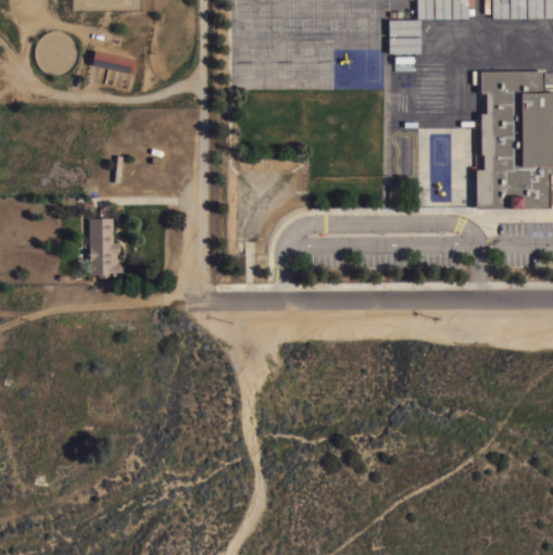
[(435,0),(435,19),(418,19),(418,0),(435,0)]
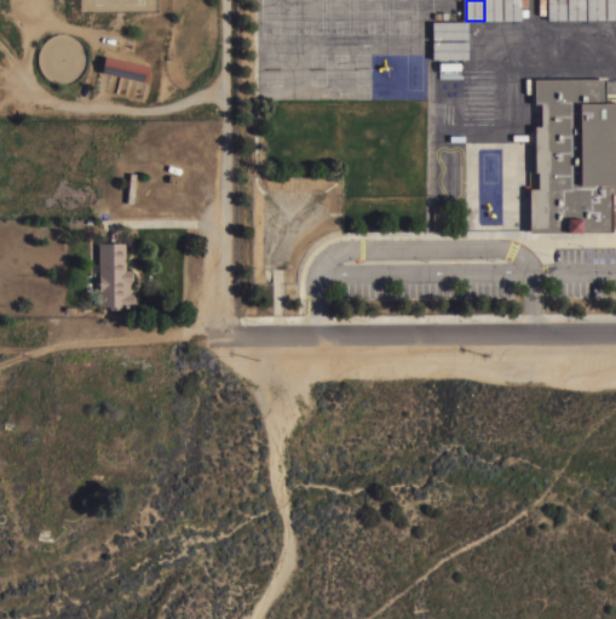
[(504,0),(504,21),(485,21),(485,0),(504,0)]
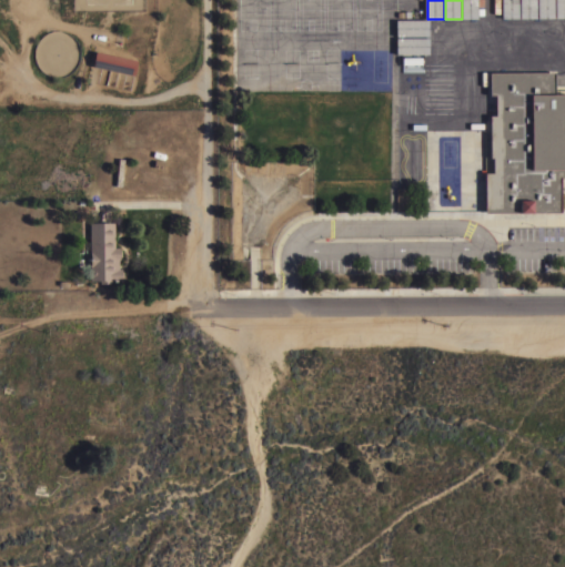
[(480,0),(480,19),(463,19),(463,0),(480,0)]
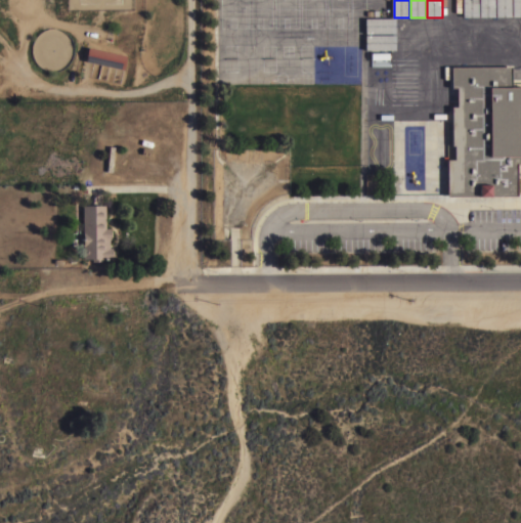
[(479,0),(480,17),(465,17),(465,0),(479,0)]
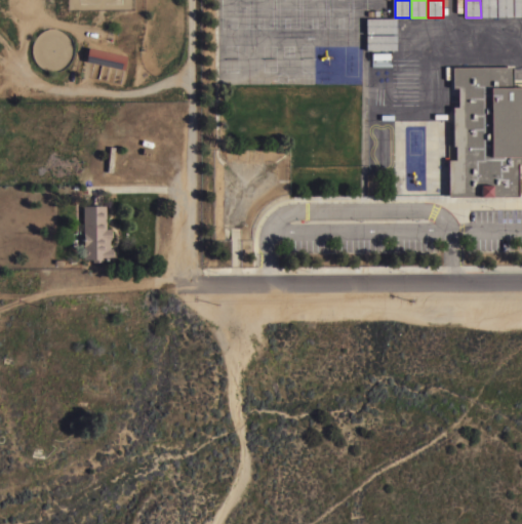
[(497,0),(497,17),(482,17),(482,0),(497,0)]
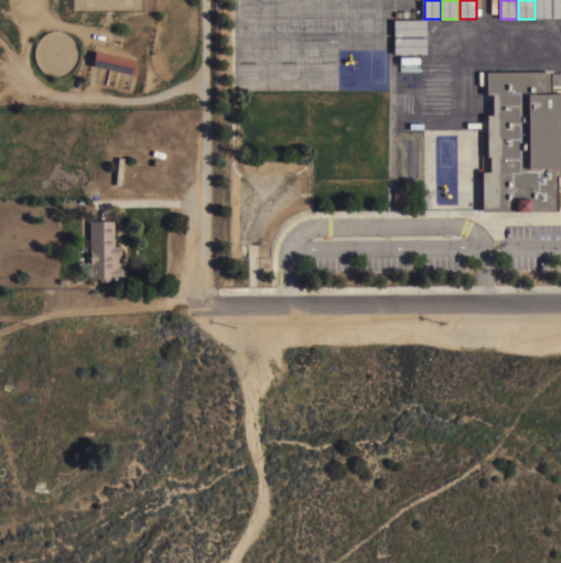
[(552,0),(552,18),(536,18),(536,0),(552,0)]
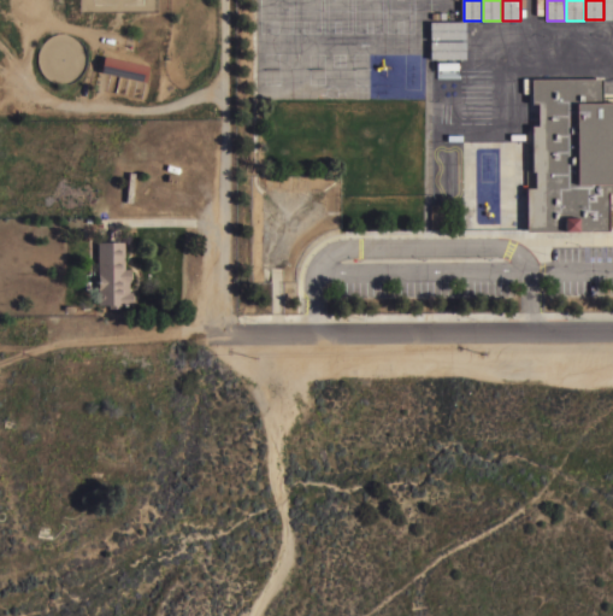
[(467,22),(467,40),(432,40),(432,22),(467,22)]
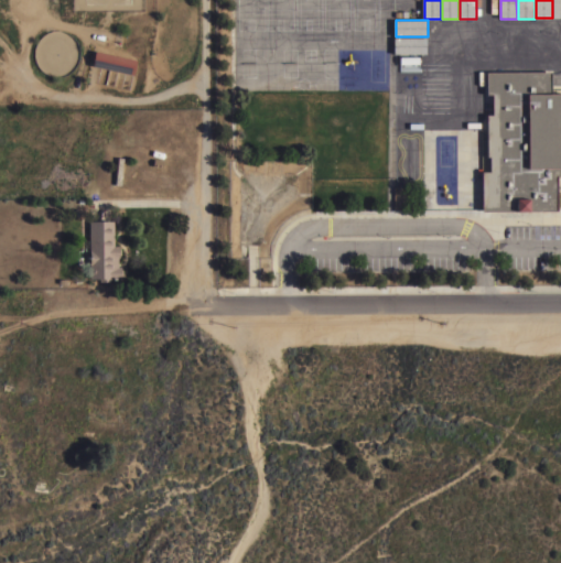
[(428,38),(428,54),(396,54),(396,38),(428,38)]
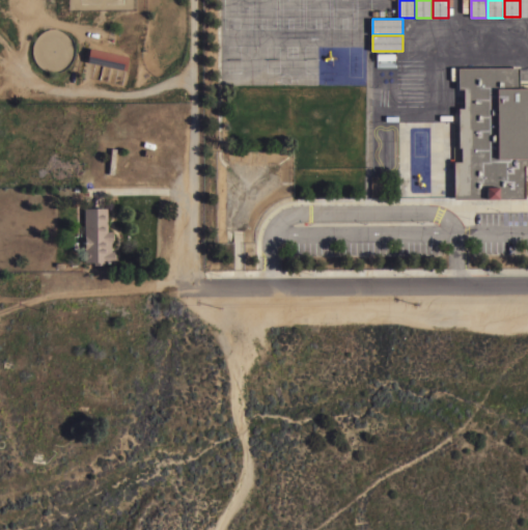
[(88,63),(91,49),(131,57),(128,72),(88,63)]
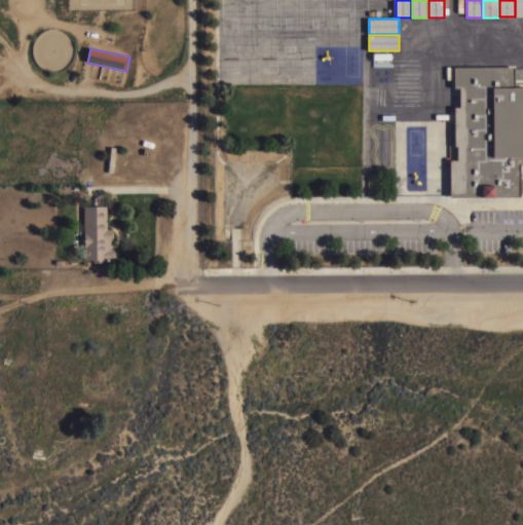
[(522,164),(521,164),(521,197),(451,197),(451,160),(458,160),(458,147),(455,147),(455,107),(460,107),(460,88),(455,88),(455,68),(516,67),(516,87),(522,87),(522,164)]
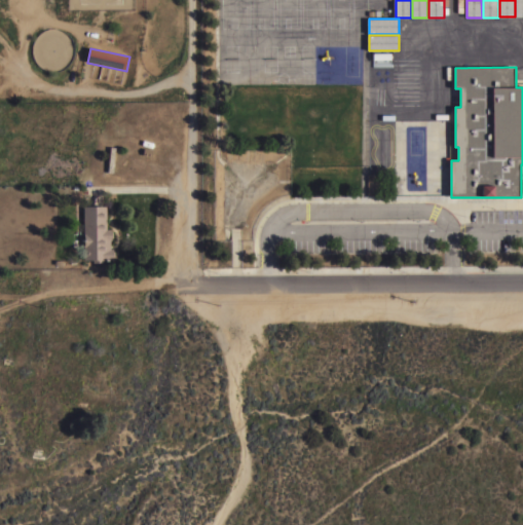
[(117,148),(115,173),(109,173),(112,147),(117,148)]
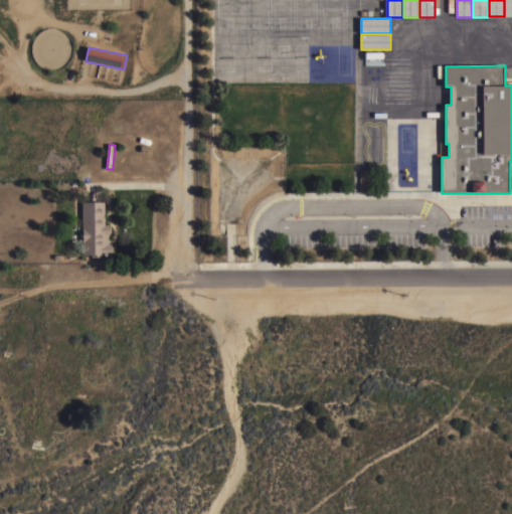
[(106,202),(106,224),(111,224),(111,226),(112,227),(112,232),(111,233),(111,235),(110,235),(110,243),(112,243),(113,254),(103,254),(103,258),(93,258),(93,254),(83,254),(83,251),(82,250),(82,245),(83,244),(83,202),(106,202)]
